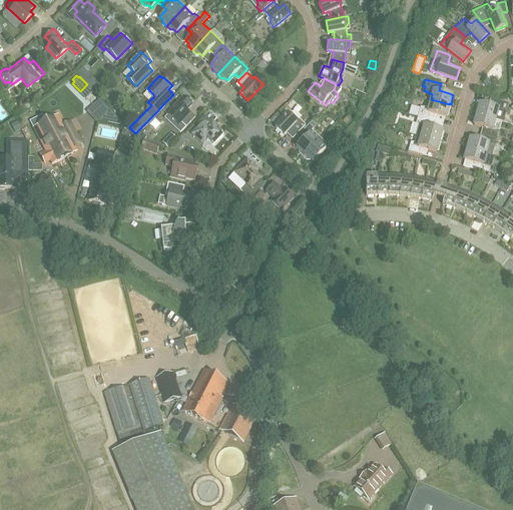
[(101,97),(110,88),(104,82),(94,91),(101,97)]
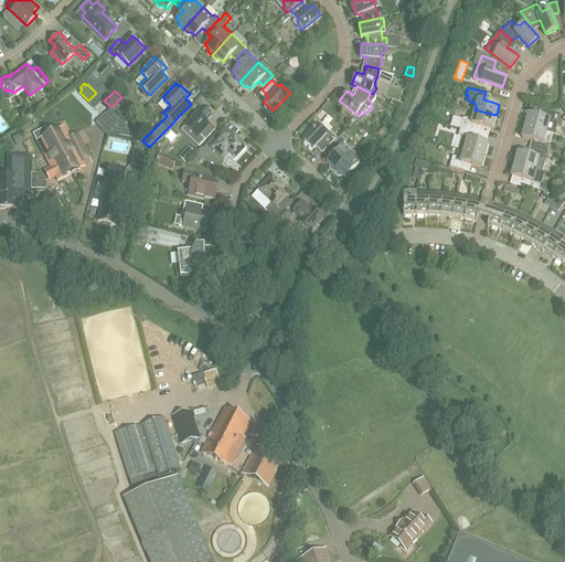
[(205,119),(211,113),(202,104),(195,112),(196,113),(181,128),(199,144),(215,126),(210,122),(209,123),(205,119)]
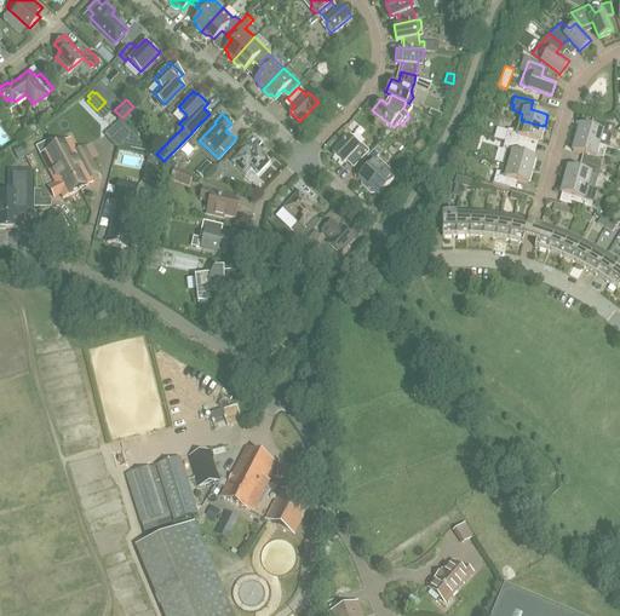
[(596,127),(591,126),(580,122),(580,124),(578,124),(575,134),(577,134),(577,136),(598,142),(601,136),(610,136),(615,122),(598,117),(596,127)]
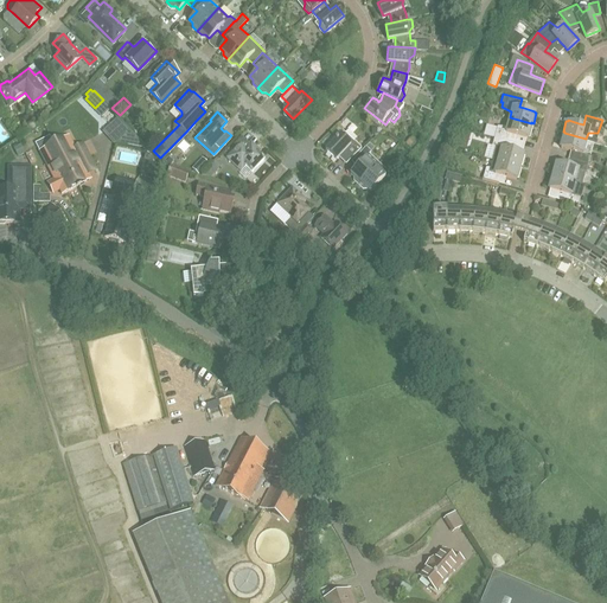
[(531,123),(510,117),(508,124),(497,123),(494,135),(510,140),(512,133),(528,136),(528,135),(530,135),(532,126),(531,124),(531,123)]
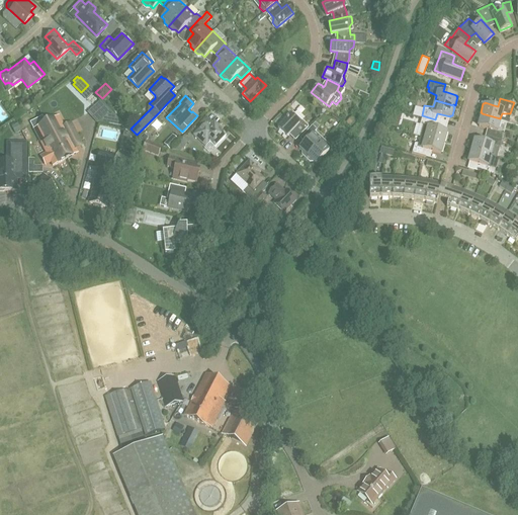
[(102,106),(106,112),(110,108),(105,103),(102,106)]
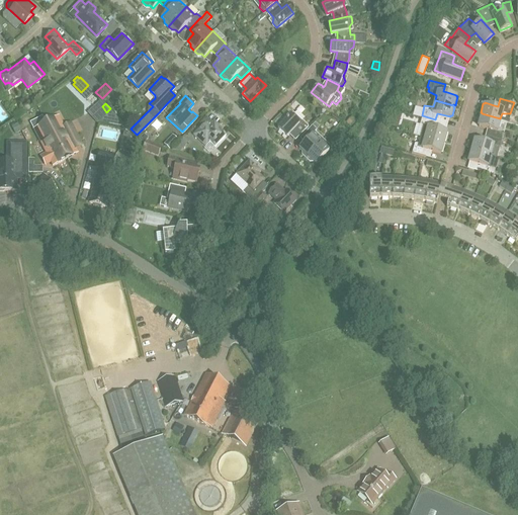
[(396,109),(392,123),(398,125),(403,111),(396,109)]
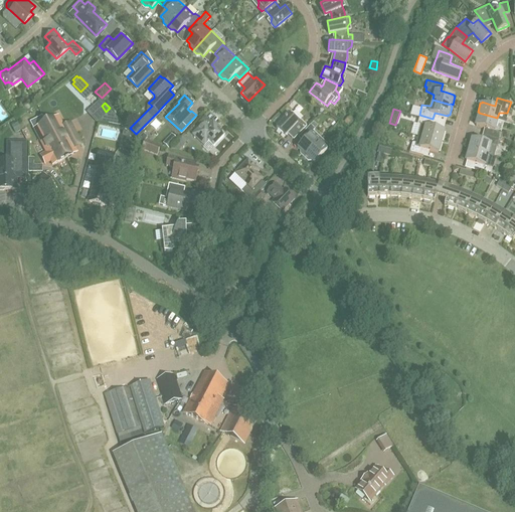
[(289,130),(295,136),(307,124),(301,118),(300,118),(292,110),(276,126),(285,135),(289,130)]
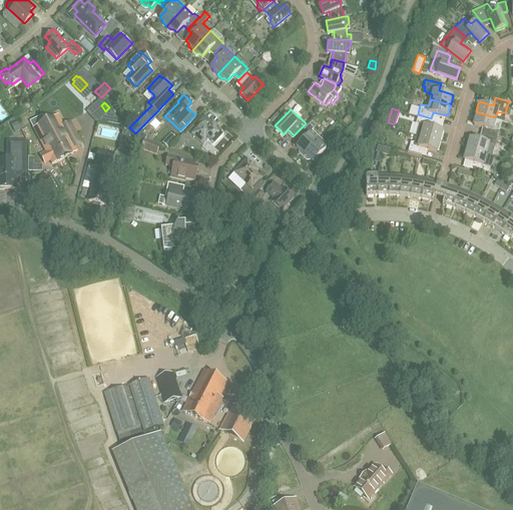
[(343,118),(347,122),(353,116),(349,112),(343,118)]
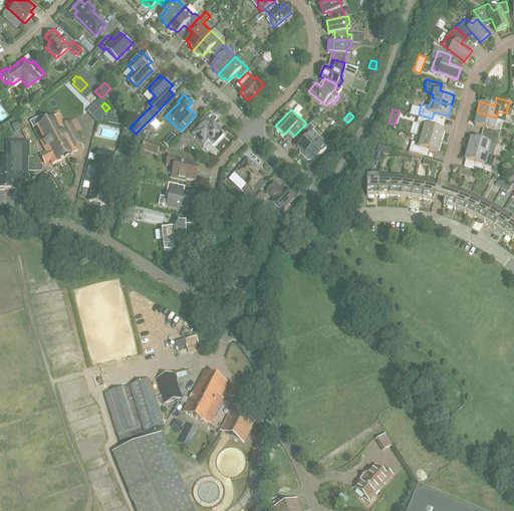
[(486,134),(498,137),(500,138),(502,131),(493,129),(496,117),(478,112),(478,113),(476,112),(474,121),(475,122),(475,123),(488,126),(486,134)]
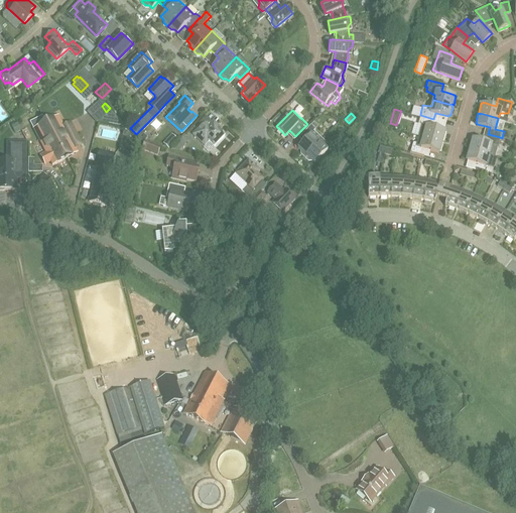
[(70,121),(63,124),(58,114),(46,121),(55,139),(58,138),(68,155),(78,150),(76,146),(82,143),(80,139),(72,125),(70,121)]
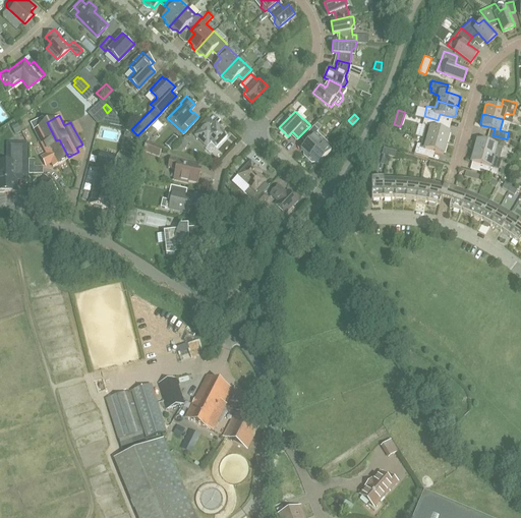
[(438,120),(424,116),(422,123),(425,124),(422,135),(427,136),(446,141),(447,140),(448,141),(451,132),(449,131),(449,130),(437,127),(438,120)]
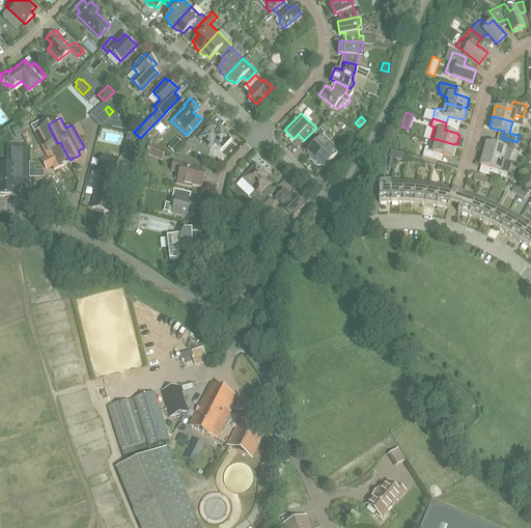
[(18,124),(17,124),(11,128),(16,135),(22,132),(18,124)]
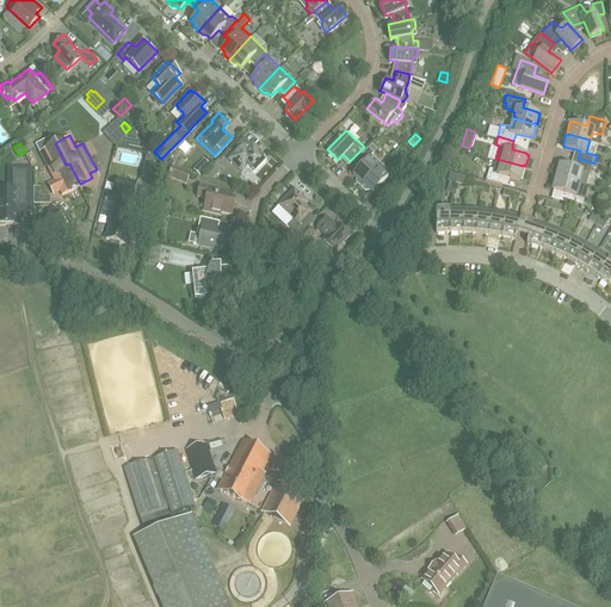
[(39,150),(55,179),(55,180),(53,181),(55,186),(60,187),(60,189),(62,193),(80,184),(69,163),(66,165),(55,143),(39,150)]
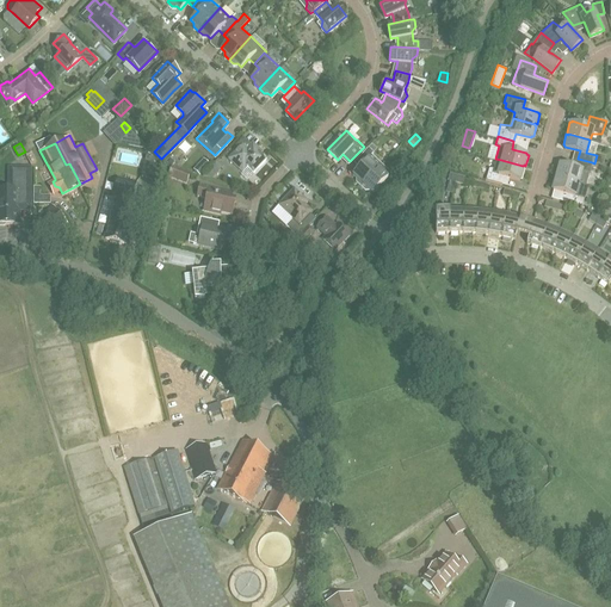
[(253,171),(266,158),(260,152),(261,150),(255,143),(247,152),(240,144),(229,156),(242,169),(247,165),(253,171)]
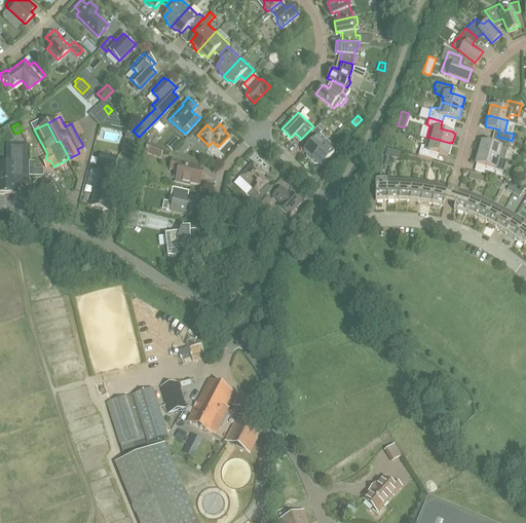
[(307,144),(303,149),(306,151),(306,155),(310,158),(326,143),(329,140),(320,132),(322,129),(317,125),(305,138),(310,142),(307,144)]
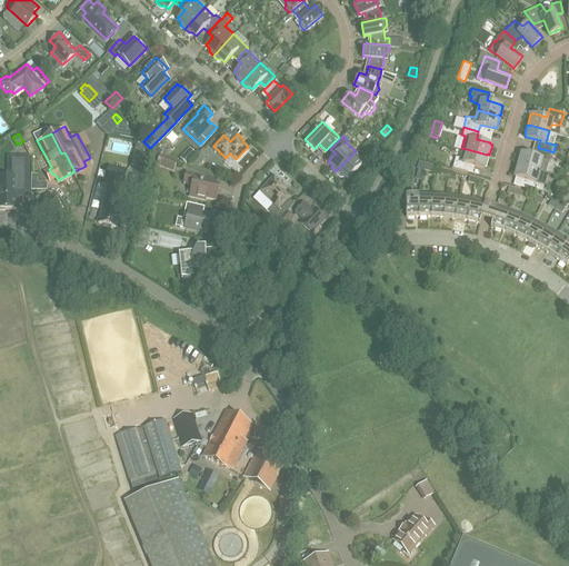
[(180,156),(187,161),(196,152),(190,146),(180,156)]
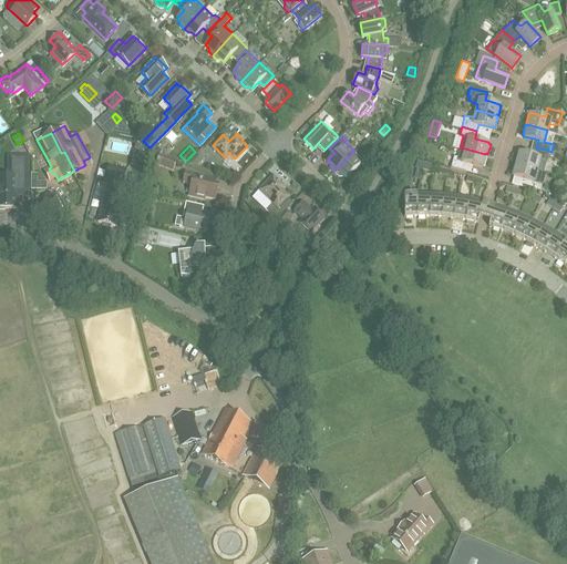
[(197,151),(200,154),(207,147),(204,145),(197,151)]
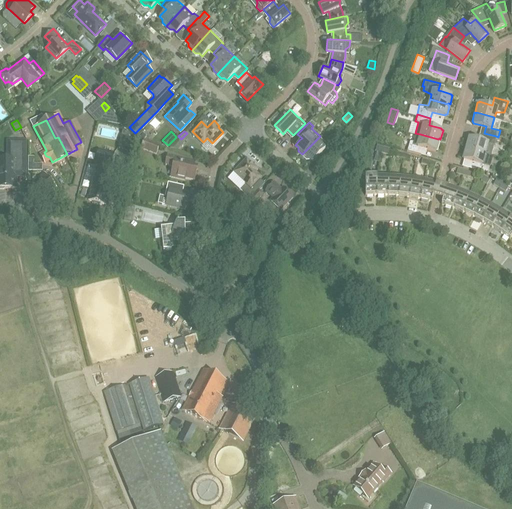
[(496,136),(484,133),(482,140),(469,136),(469,137),(467,137),(465,145),(467,146),(466,147),(484,152),(491,154),(496,136)]
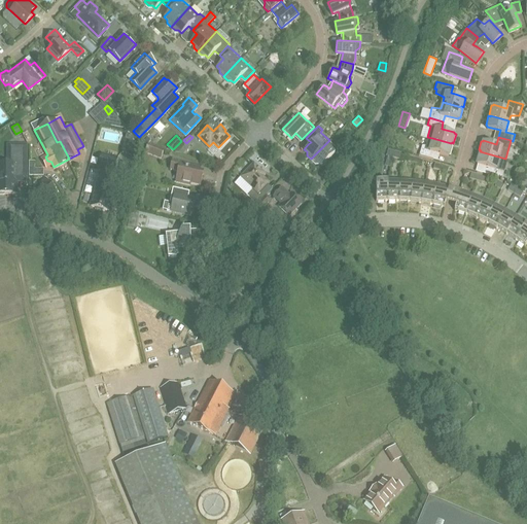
[(435,150),(440,151),(448,154),(449,153),(450,153),(453,144),(451,144),(451,143),(432,138),(431,143),(422,143),(419,153),(433,158),(435,150)]
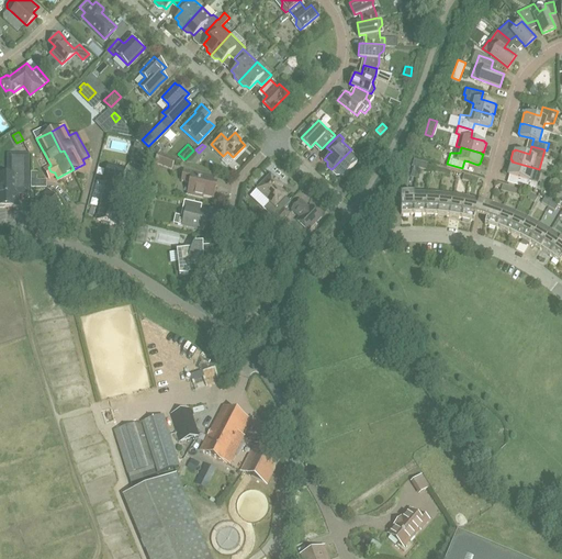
[(348,153),(332,169),(336,174),(339,174),(343,177),(347,171),(350,169),(355,174),(364,164),(359,159),(360,158),(351,149),(348,153)]
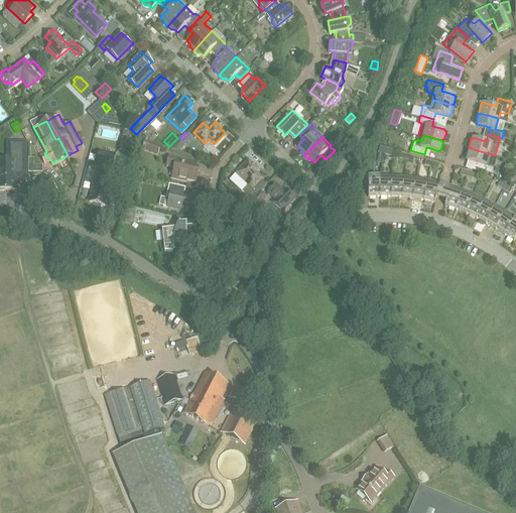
[(157,152),(160,145),(145,139),(142,147),(157,152)]
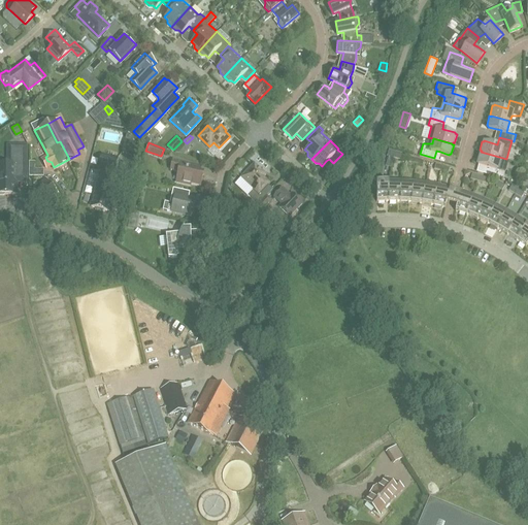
[(0,193),(4,193),(4,192),(17,192),(17,181),(17,175),(26,175),(26,143),(7,143),(7,163),(0,162),(0,193)]
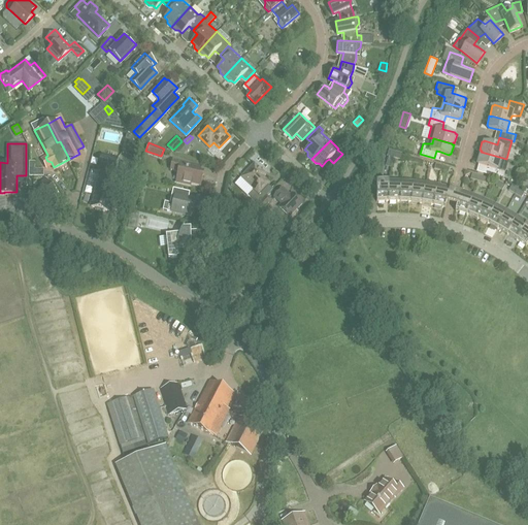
[(506,159),(499,157),(481,152),(481,153),(479,152),(476,161),(479,161),(477,162),(491,166),(489,173),(503,177),(506,166),(505,166),(507,159),(506,159)]
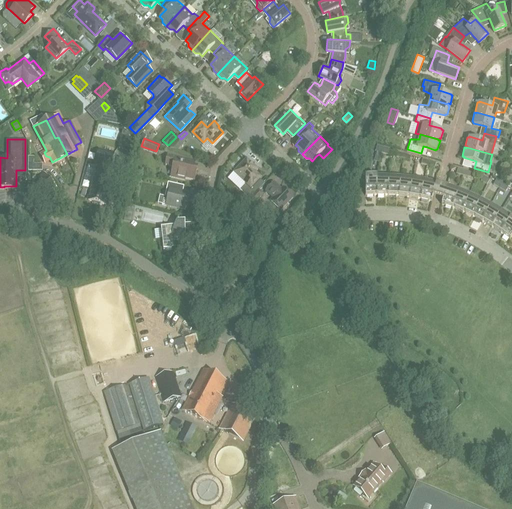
[(106,202),(108,192),(110,185),(113,174),(106,173),(108,165),(110,165),(113,152),(99,148),(95,162),(97,162),(97,164),(88,162),(84,178),(93,180),(88,198),(94,199),(94,201),(100,202),(100,201),(106,202)]
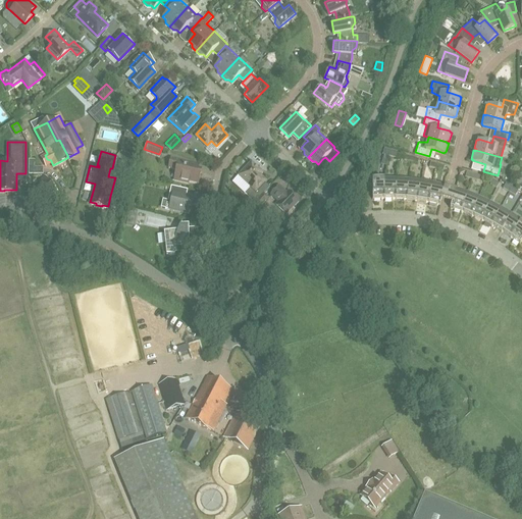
[(198,182),(201,169),(189,166),(190,160),(171,156),(168,166),(176,167),(174,178),(189,182),(189,179),(198,182)]
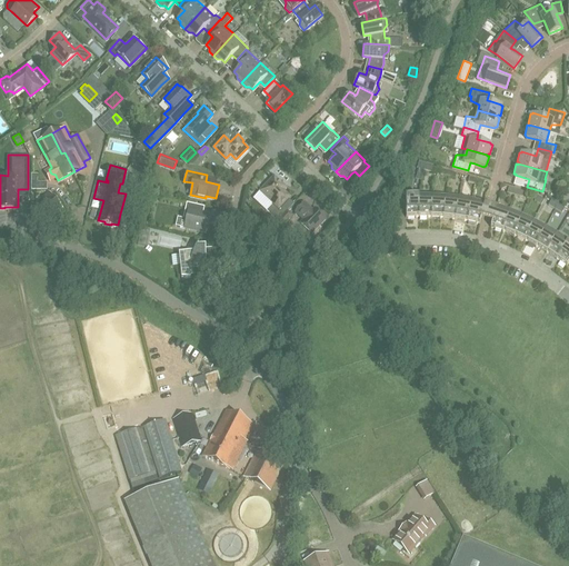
[(282,182),(273,175),(260,189),(272,201),(266,208),(278,219),(278,218),(288,209),(281,204),(290,195),(279,185),(282,182)]
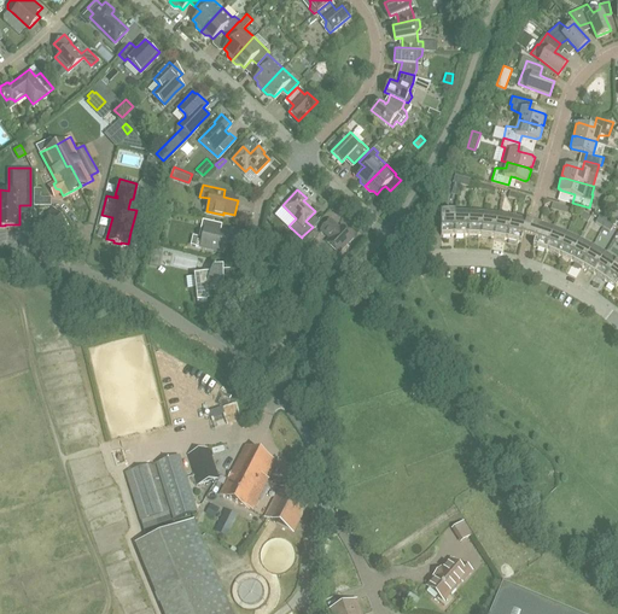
[(35,221),(50,240),(69,226),(53,206),(35,221)]
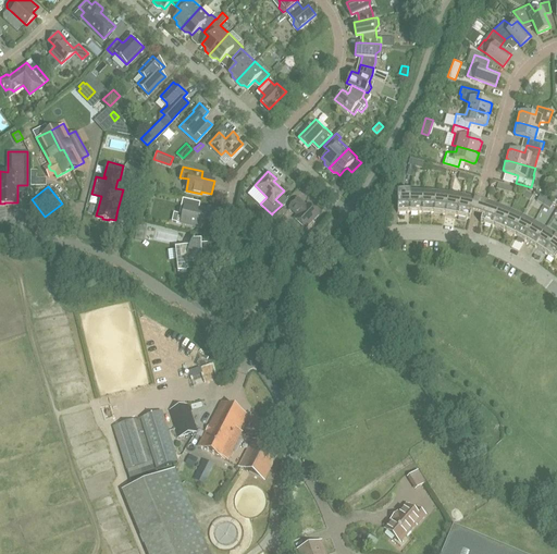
[(409,210),(409,189),(397,191),(397,210),(409,210)]
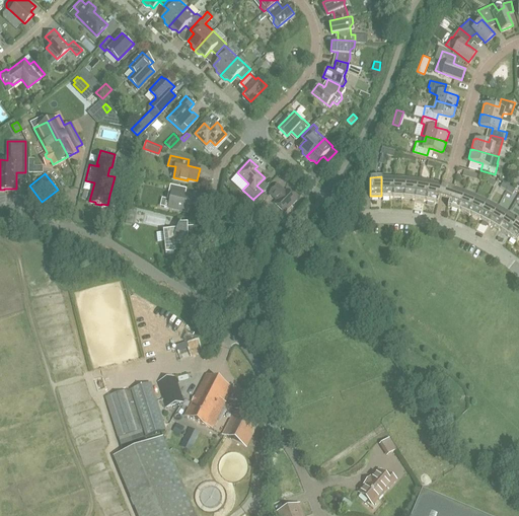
[(392,196),(393,177),(381,176),(381,196),(392,196)]
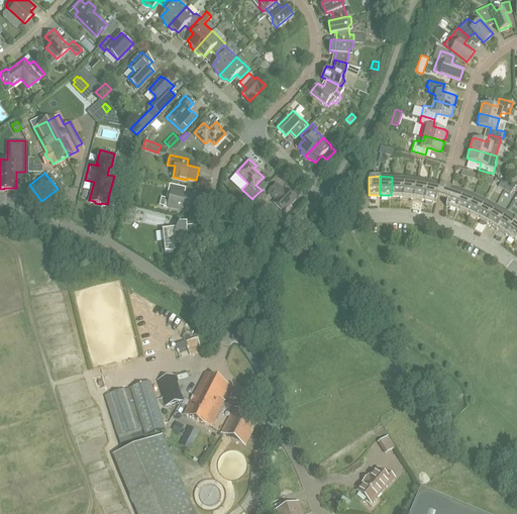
[(494,179),(488,176),(486,180),(492,184),(494,179)]
